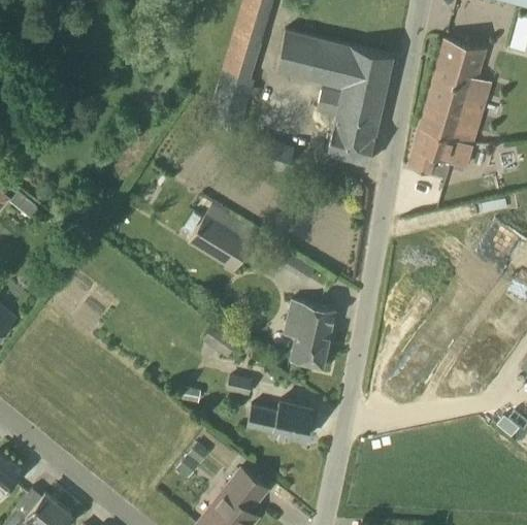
[(239,126),(253,80),(249,79),(271,0),(240,0),(207,115),(239,126)]
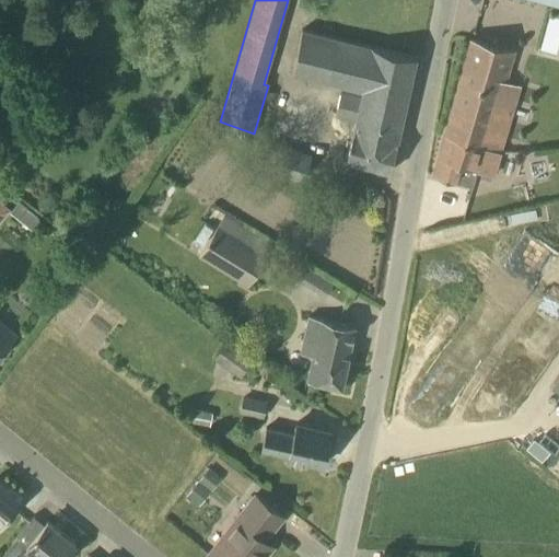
[(558,20),(546,18),(537,54),(557,58),(558,46),(558,20)]
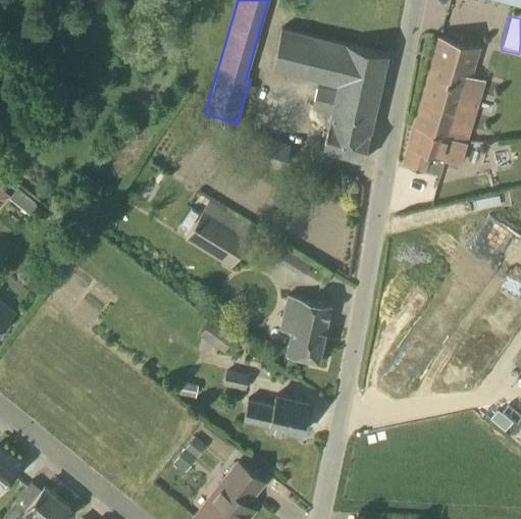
[(347,47),(282,31),(273,69),(320,82),(314,111),(335,116),(332,128),(330,127),(324,152),(364,162),(370,136),(369,136),(387,56),(348,46),(347,47)]
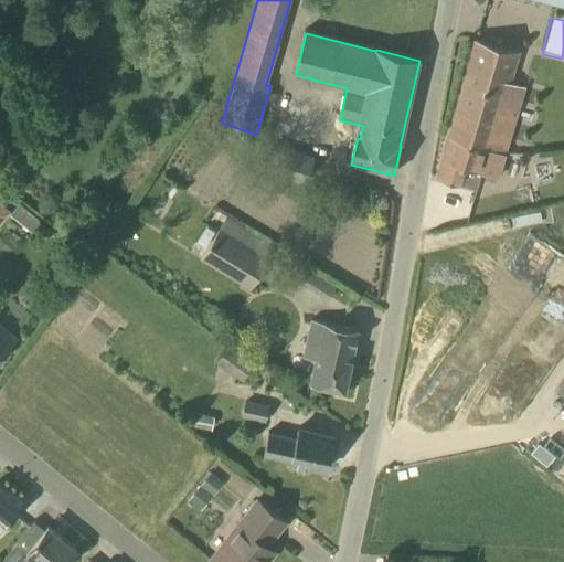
[(502,155),(503,149),(491,146),(508,82),(515,53),(475,42),(448,138),(502,155)]
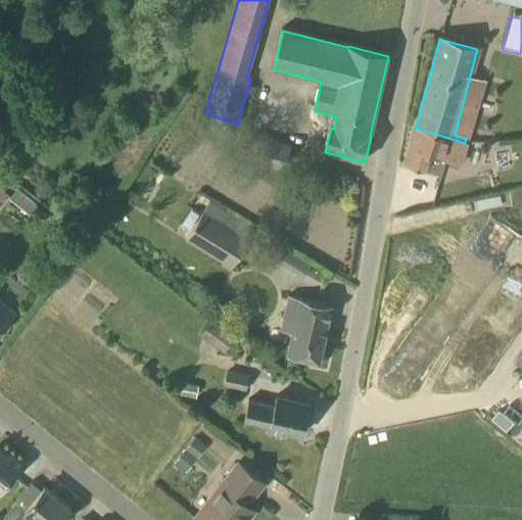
[(459,164),(462,153),(465,143),(415,128),(405,167),(438,176),(442,159),(459,164)]
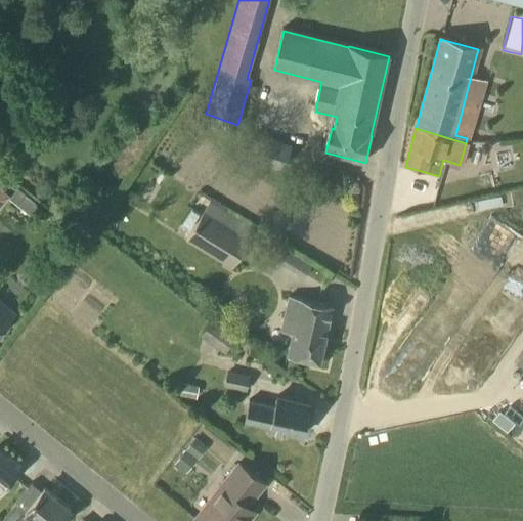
[(284,172),(292,149),(260,139),(253,162),(284,172)]
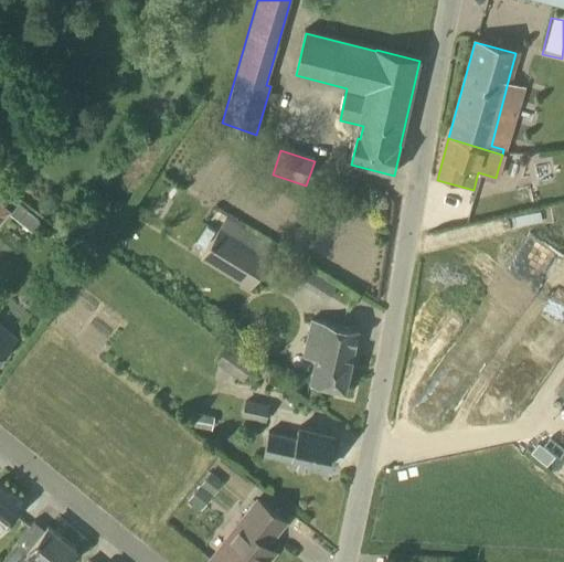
[(547,203),(563,199),(563,170),(542,176),(547,203)]
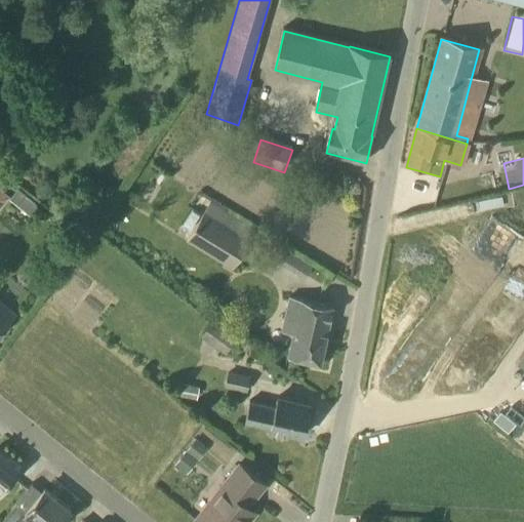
[(0,211),(11,198),(0,189),(0,211)]
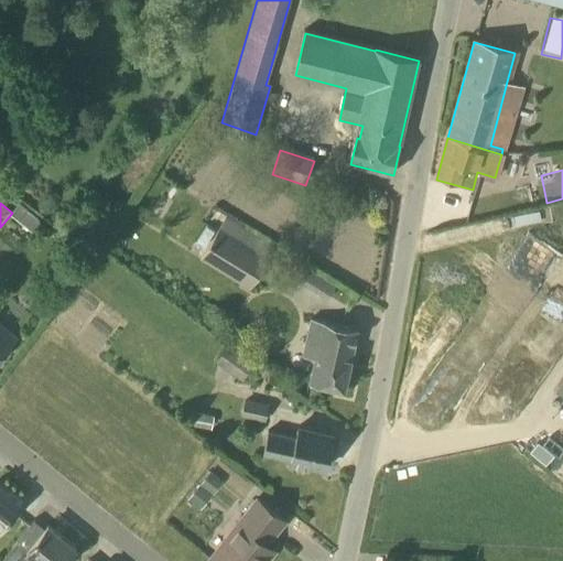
[(272,250),(224,220),(217,230),(201,258),(249,288),(272,250)]
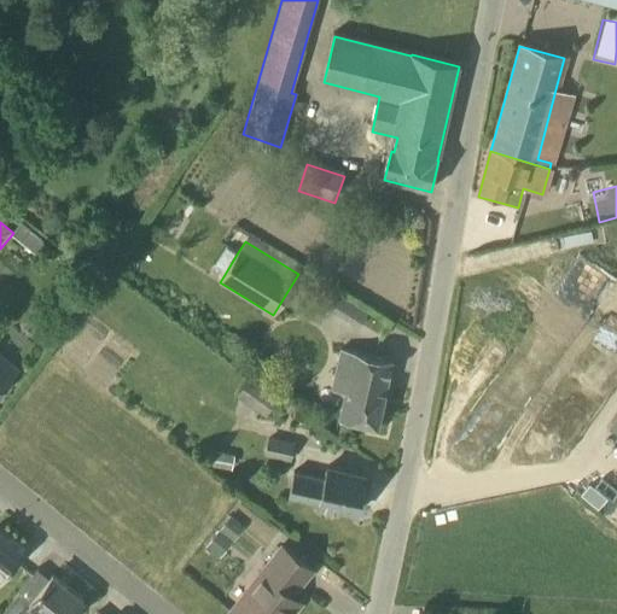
[(360,328),(367,316),(324,291),(318,303),(360,328)]
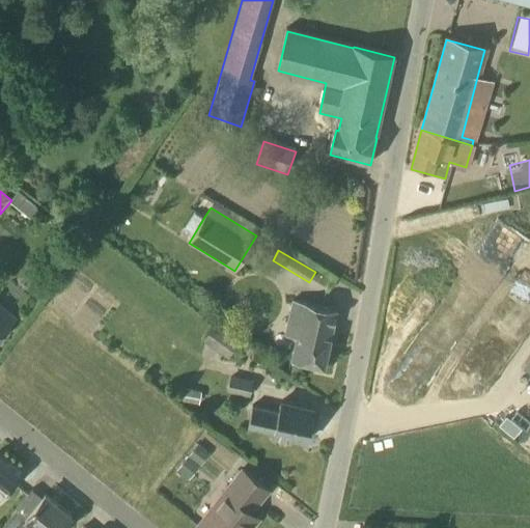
[(324,367),(331,339),(330,338),(336,311),(293,302),(285,336),(297,339),(293,361),(324,367)]
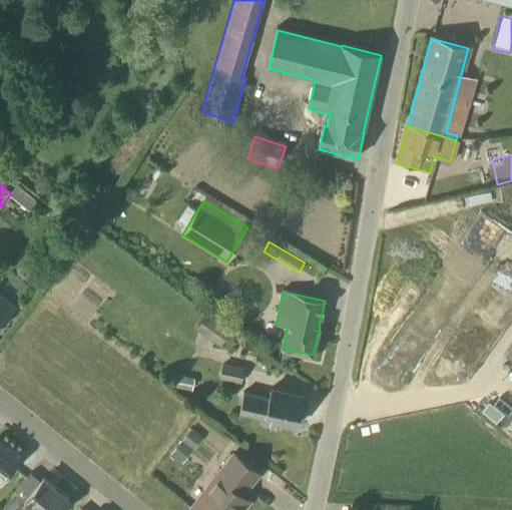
[(195,331),(219,347),(230,331),(206,315),(195,331)]
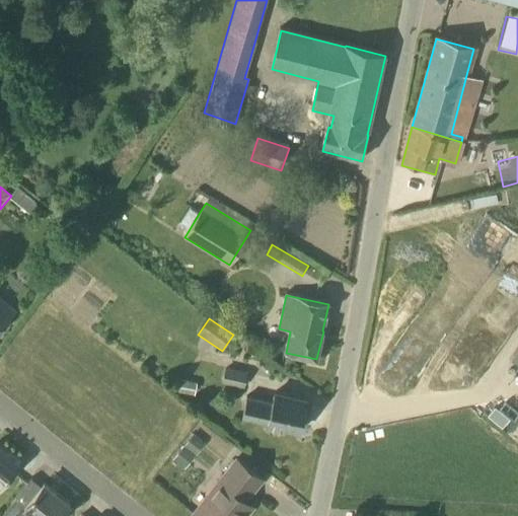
[(517,369),(517,349),(509,362),(517,369)]
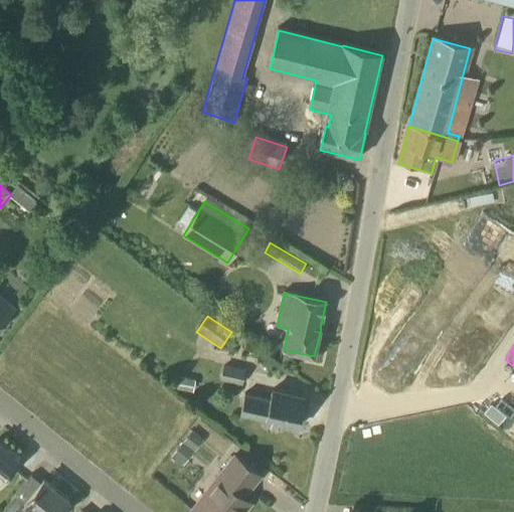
[(244,372),(222,368),(220,380),(241,385),(244,372)]
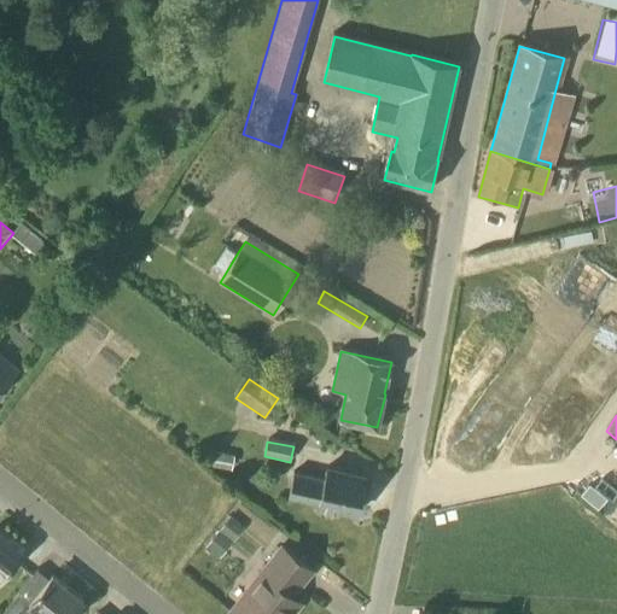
[(359,514),(366,479),(326,471),(324,480),(294,474),(289,498),(319,506),(318,510),(338,515),(339,510),(359,514)]
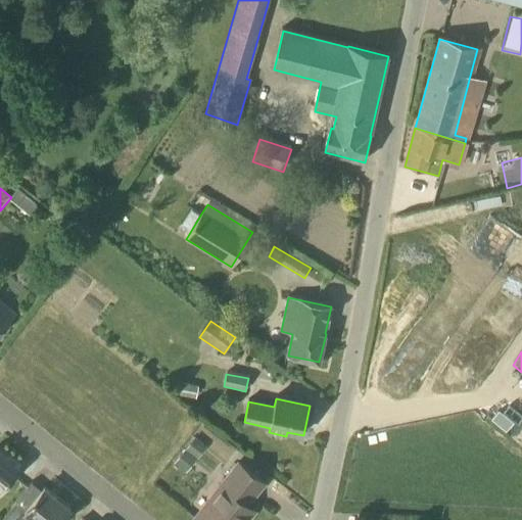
[(171,463),(183,472),(204,445),(192,436),(171,463)]
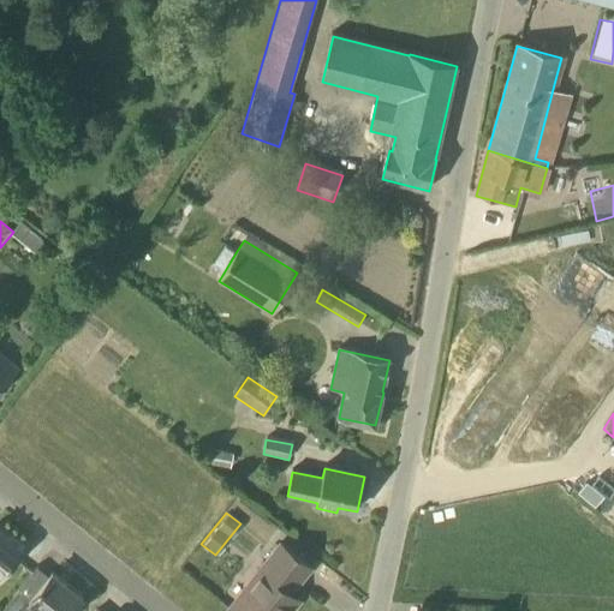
[(22,550),(0,532),(0,577),(22,550)]
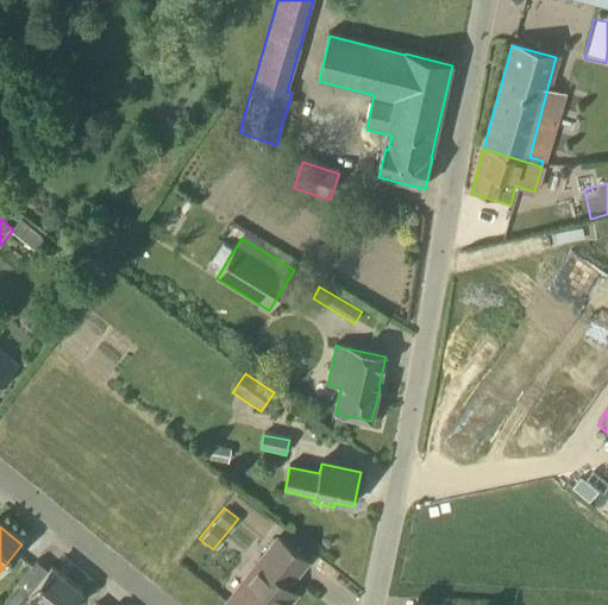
[(289,604),(280,597),(307,563),(277,540),(227,604),(289,604)]
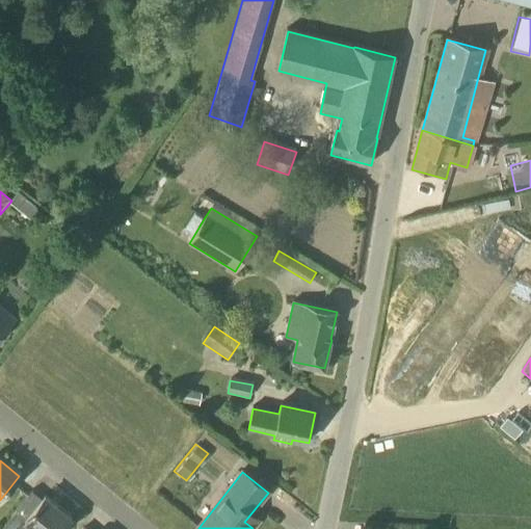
[(62,528),(71,519),(45,497),(26,521),(16,511),(2,528),(62,528)]
